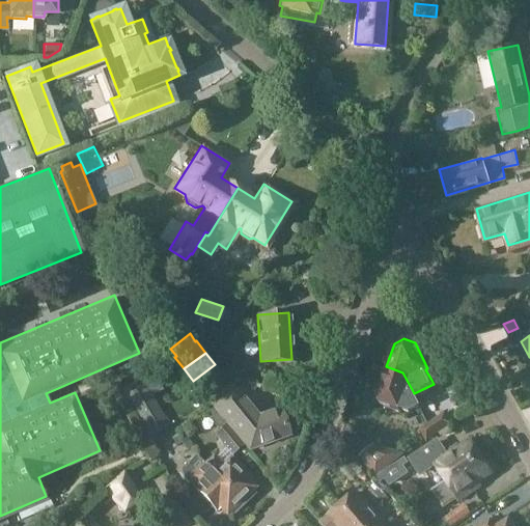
[(414,393),(402,372),(386,366),(375,398),(398,407),(407,410),(418,404),(414,394),(414,393)]
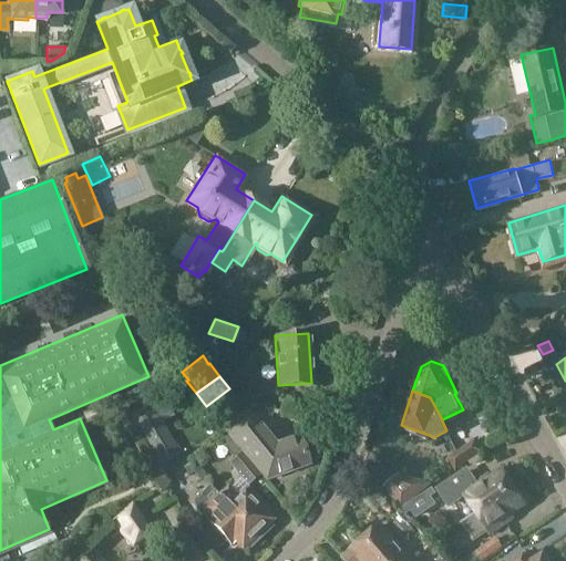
[(162,395),(130,412),(160,464),(179,452),(161,419),(172,414),(162,395)]
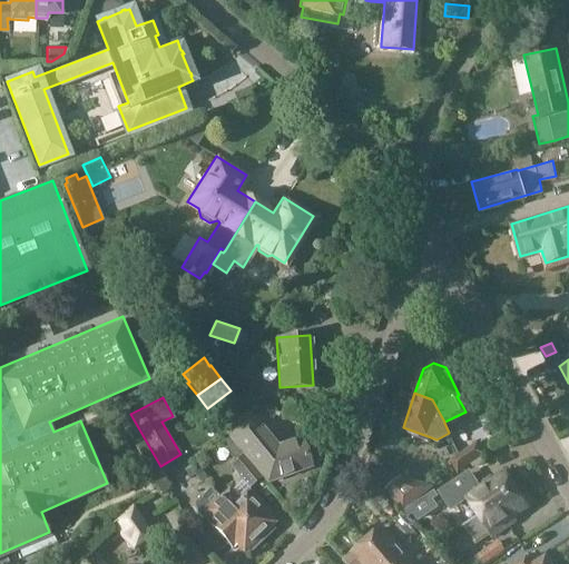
[(247,412),(225,429),(266,481),(310,465),(300,438),(275,446),(247,412)]
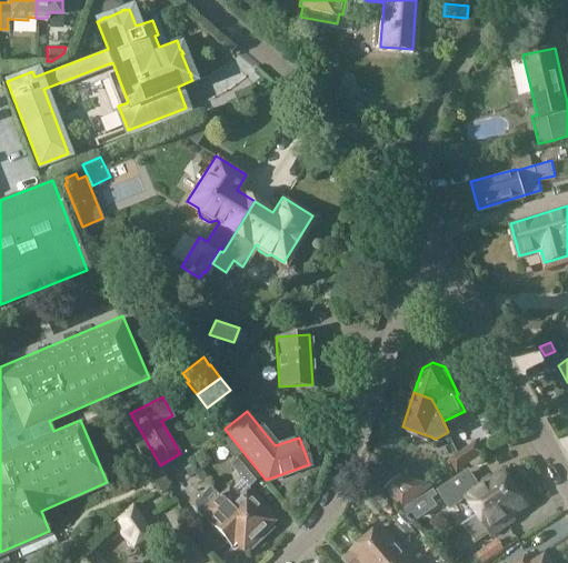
[(233,456),(229,461),(247,484),(260,474),(251,463),(241,452),(237,446),(225,430),(218,435),(233,456)]
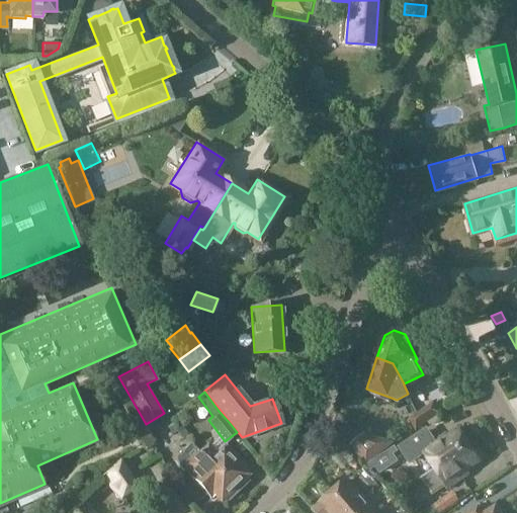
[(412,404),(416,411),(422,422),(438,411),(432,401),(424,406),(419,399),(412,404)]
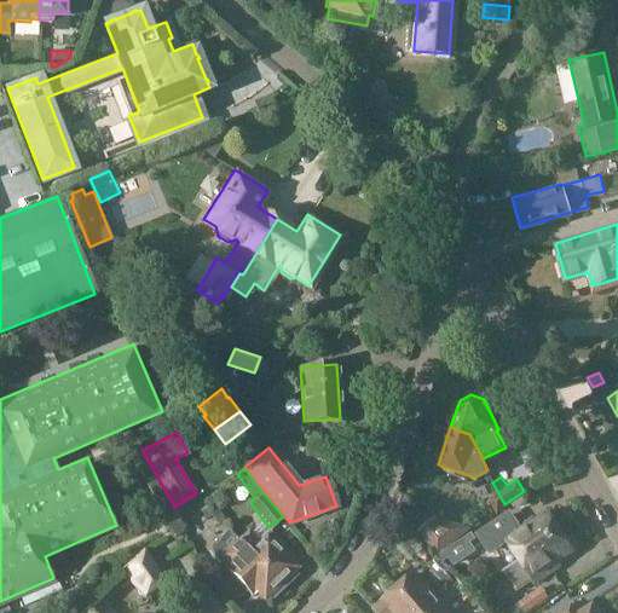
[(486,497),(495,510),(504,504),(497,491),(486,497)]
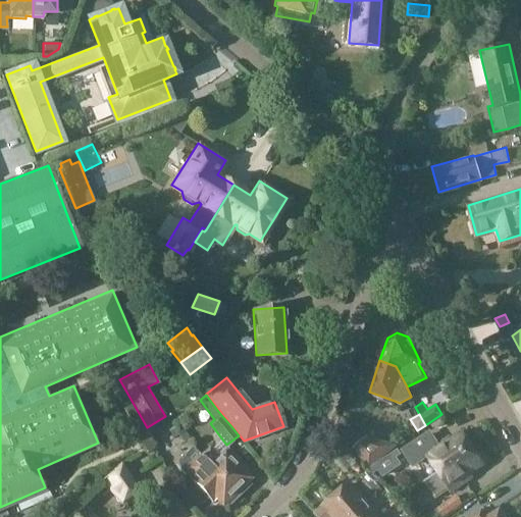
[(183,430),(179,424),(168,430),(172,437),(183,430)]
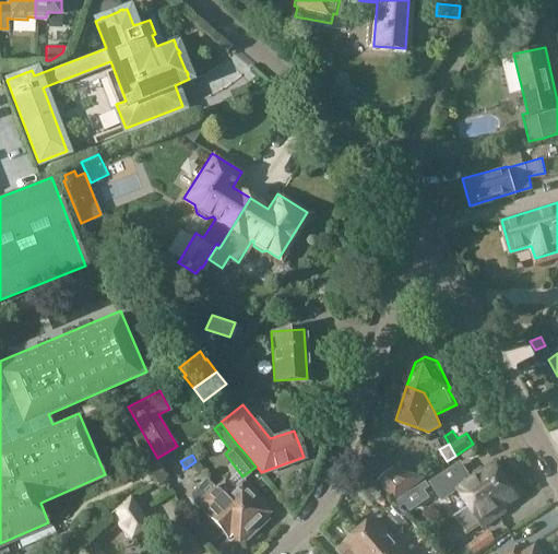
[(449,486),(455,483),(469,502),(505,478),(494,462),(475,475),(473,472),(460,481),(451,469),(441,475),(449,486)]
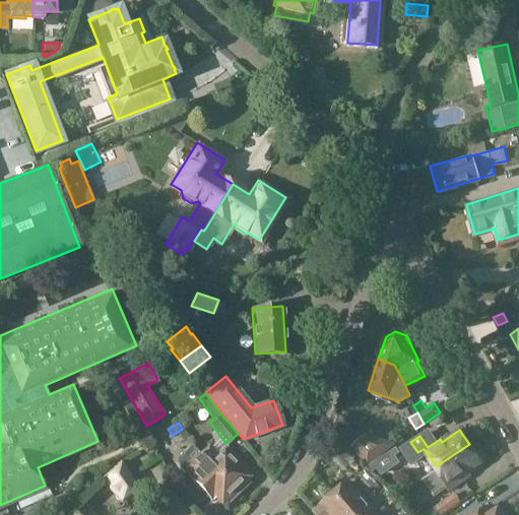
[(351,444),(367,463),(393,442),(366,432),(351,444)]
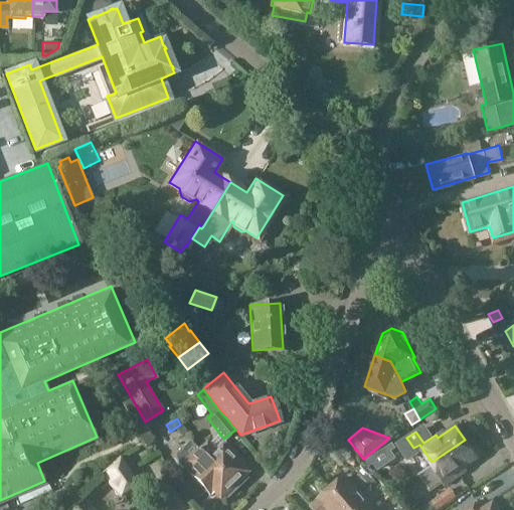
[(224,498),(236,486),(198,447),(189,438),(181,446),(186,451),(177,460),(206,491),(210,486),(219,495),(220,494),(224,498)]
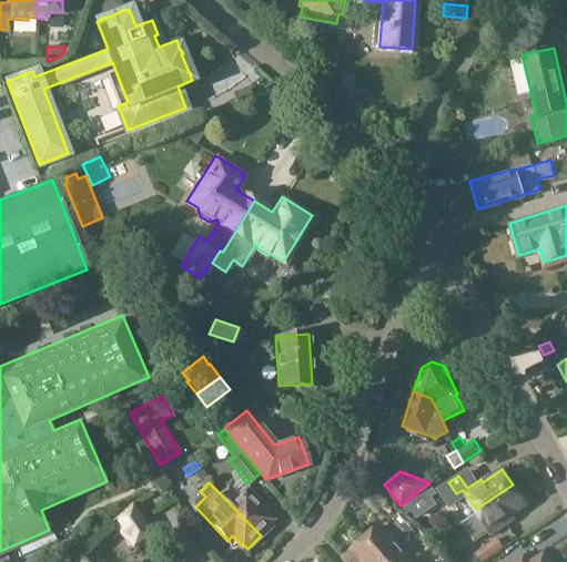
[(228,483),(219,492),(261,535),(273,524),(269,520),(271,517),(261,507),(264,504),(247,486),(238,496),(228,483)]
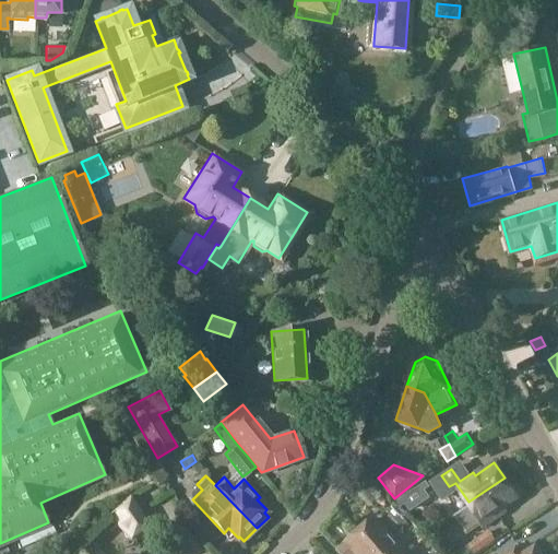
[(465,532),(482,521),(484,523),(500,513),(498,509),(518,496),(505,478),(469,502),(452,514),(465,532)]
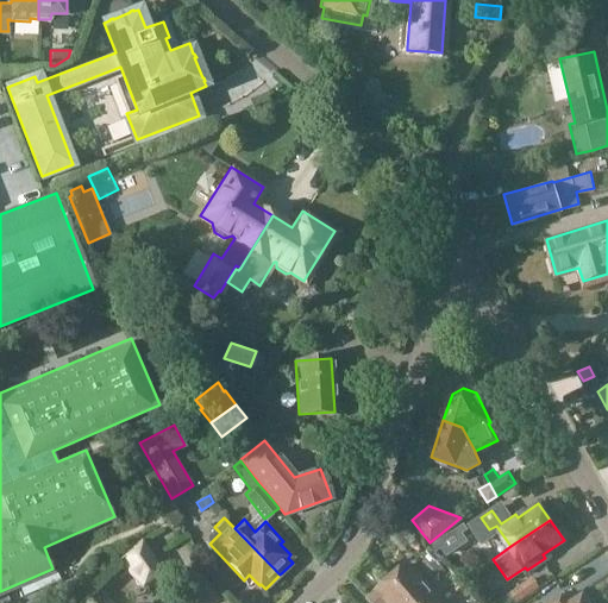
[(436,550),(439,546),(445,553),(467,539),(462,531),(467,527),(463,521),(431,542),(436,550)]
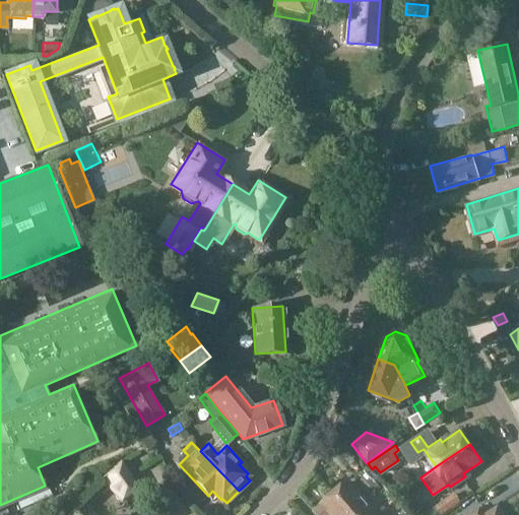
[(138,489),(121,459),(101,477),(107,484),(114,480),(124,498),(138,489)]
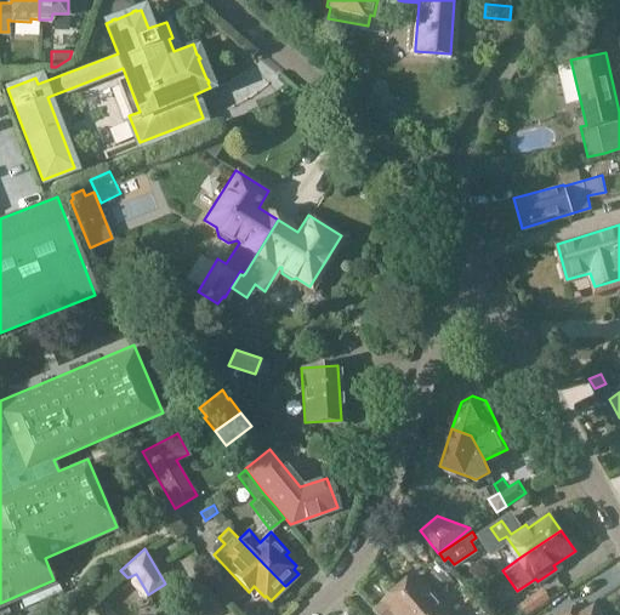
[(454,573),(442,558),(428,569),(442,584),(448,578),(461,592),(466,587),(454,573)]
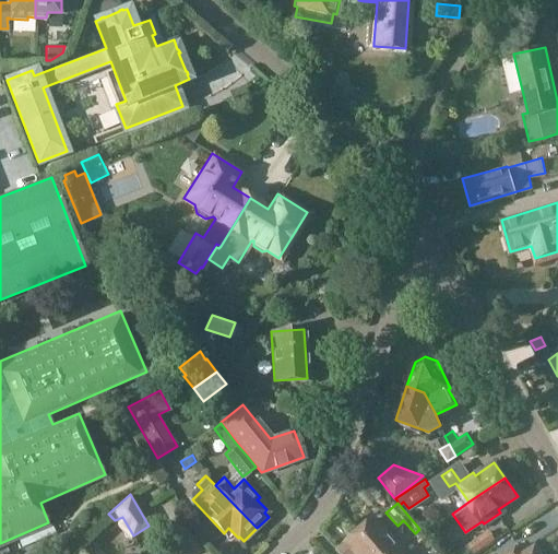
[(375,515),(360,528),(383,553),(408,553),(375,515)]
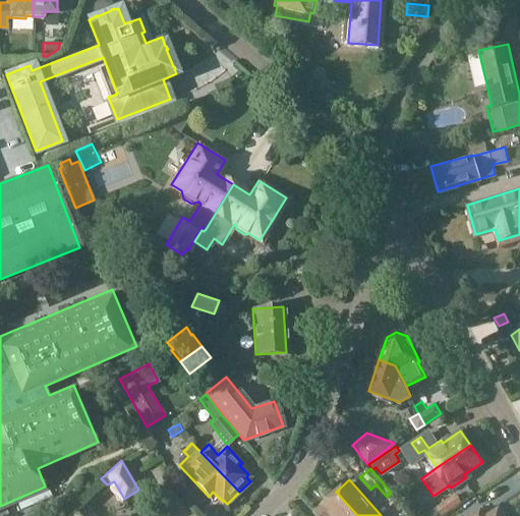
[(405,489),(400,480),(389,489),(395,496),(405,489)]
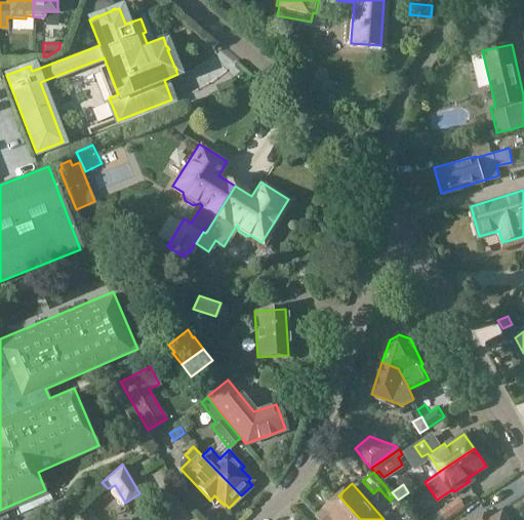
[(414,503),(408,494),(400,500),(405,508),(414,503)]
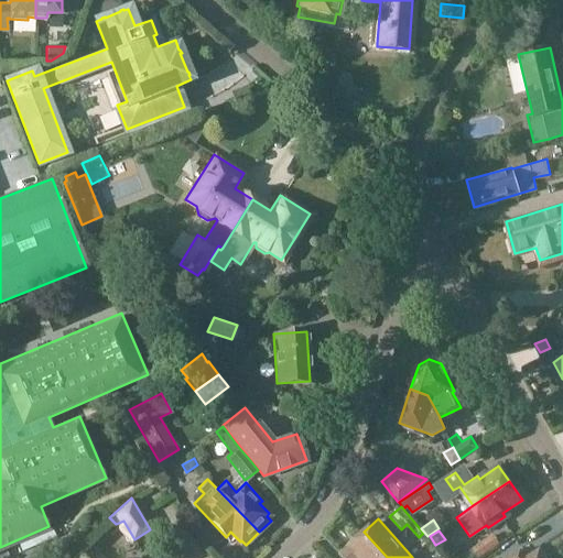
[(491,531),(469,547),(476,557),(499,540),(491,531)]
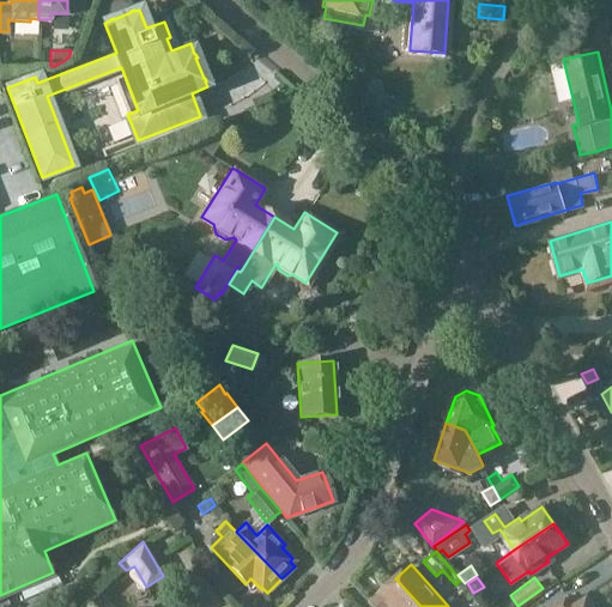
[(420,606),(395,578),(370,600),(376,606),(420,606)]
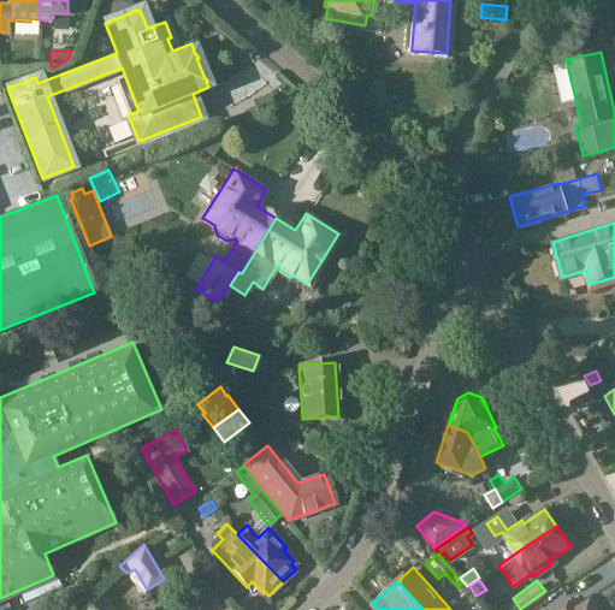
[(482,609),(485,608),(472,592),(457,605),(461,609),(482,609)]
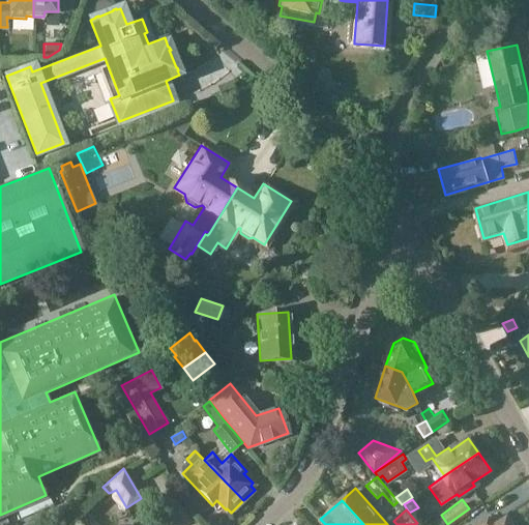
[(511,524),(507,519),(502,523),(496,514),(478,524),(466,524),(465,524),(511,524)]
